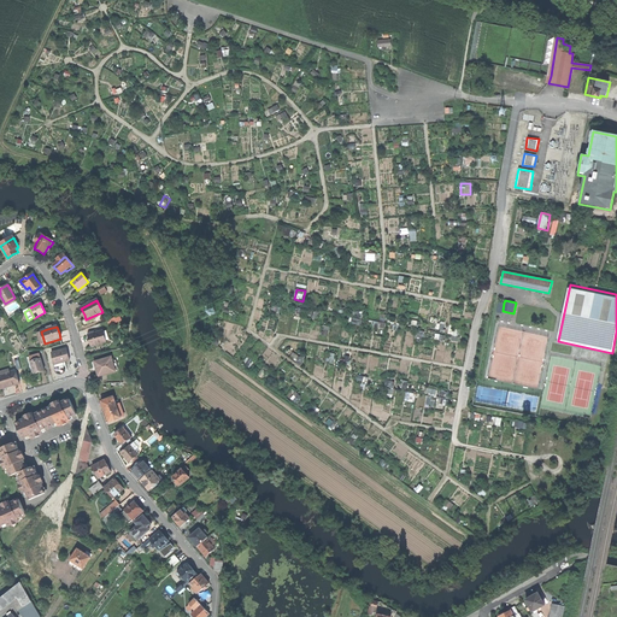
[(90,341),(92,347),(105,342),(103,331),(88,335),(90,341)]
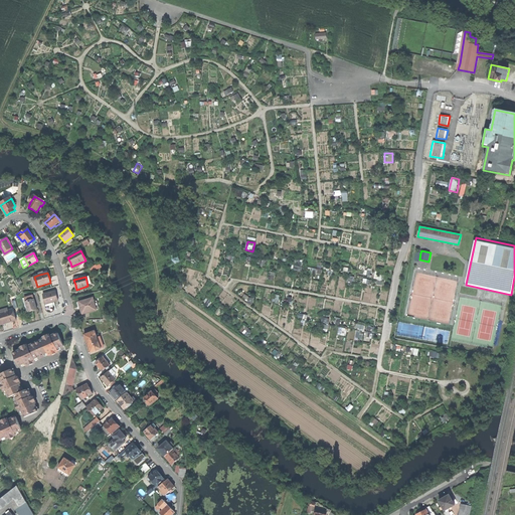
[(43,295),(45,304),(51,302),(51,304),(54,303),(58,302),(55,291),(43,295)]
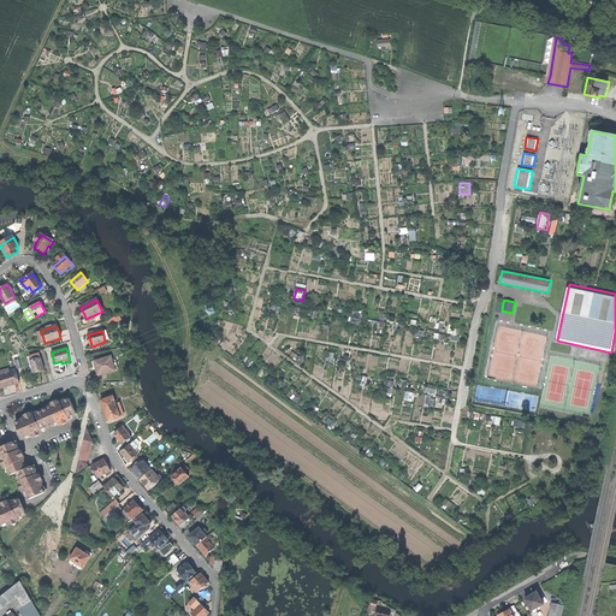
[(98,373),(99,377),(117,372),(116,368),(113,361),(112,356),(96,361),(98,367),(99,369),(98,369),(98,373)]
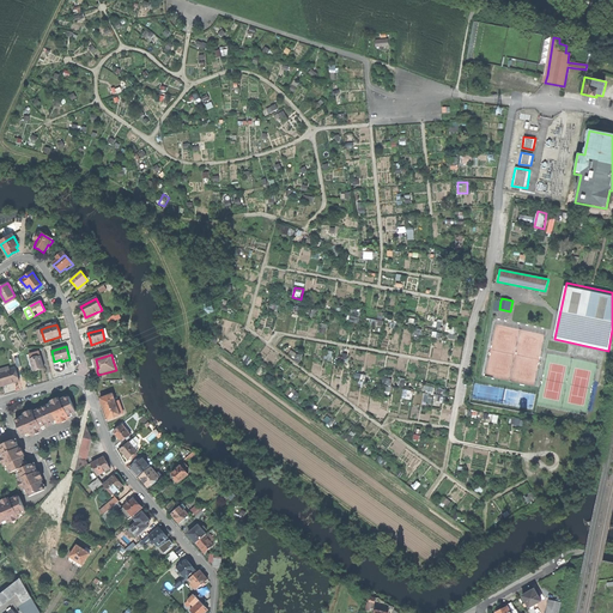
[(30,359),(34,371),(38,370),(44,369),(41,356),(36,358),(30,359)]
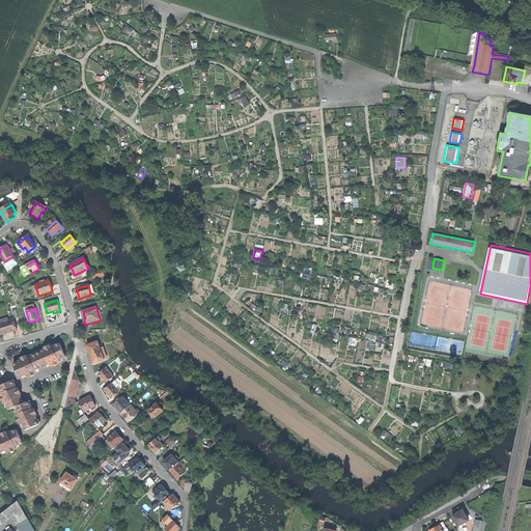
[(8,320),(3,322),(6,333),(11,332),(15,331),(15,330),(17,329),(14,318),(8,320)]
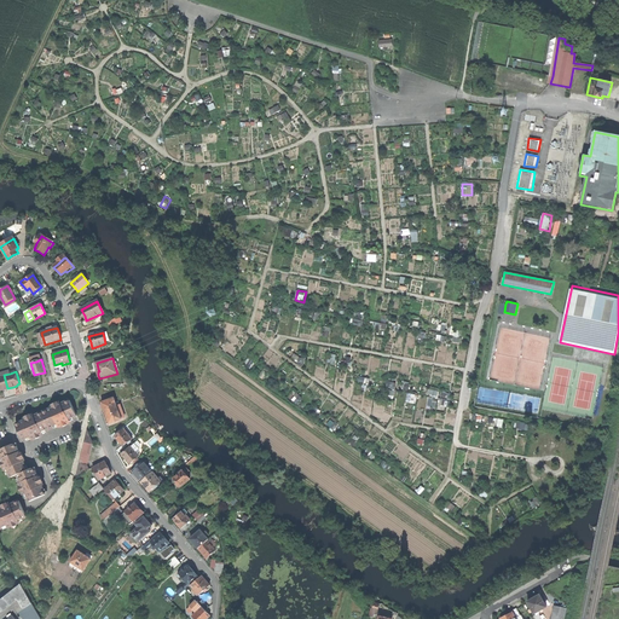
[(102,403),(104,411),(116,408),(114,399),(102,403)]
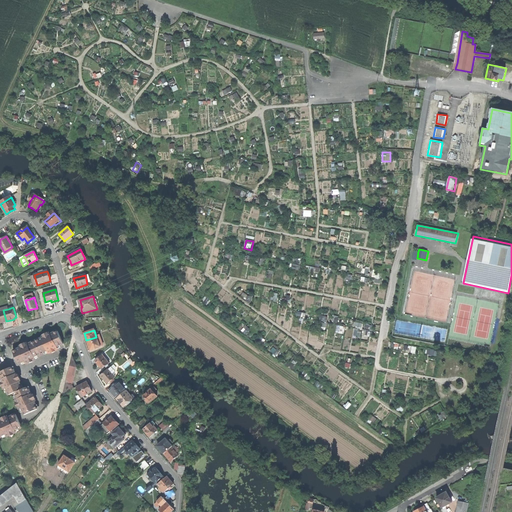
[(13,352),(19,365),(25,362),(26,364),(35,359),(34,358),(47,352),(48,354),(58,349),(57,347),(63,345),(58,332),(50,335),(50,334),(45,336),(42,337),(43,339),(28,345),(27,344),(23,346),(19,348),(20,349),(13,352)]
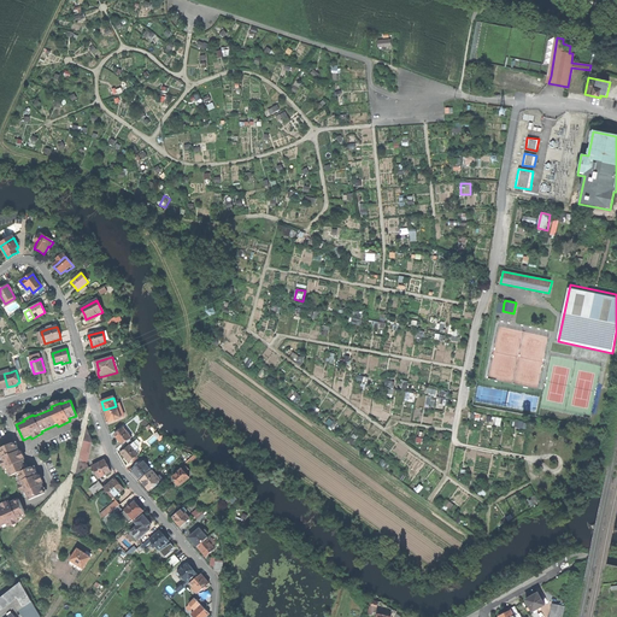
[(106,416),(109,423),(121,418),(118,412),(121,411),(119,407),(117,409),(116,406),(104,410),(106,416)]
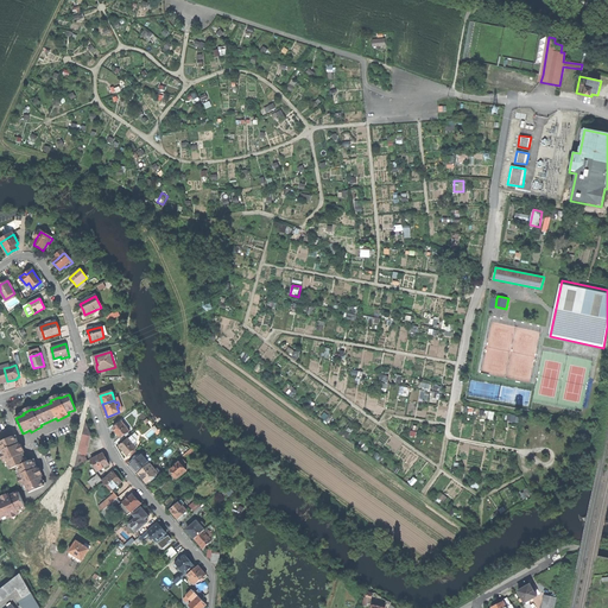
[(84,422),(75,468),(87,461),(84,457),(88,448),(90,435),(84,422)]
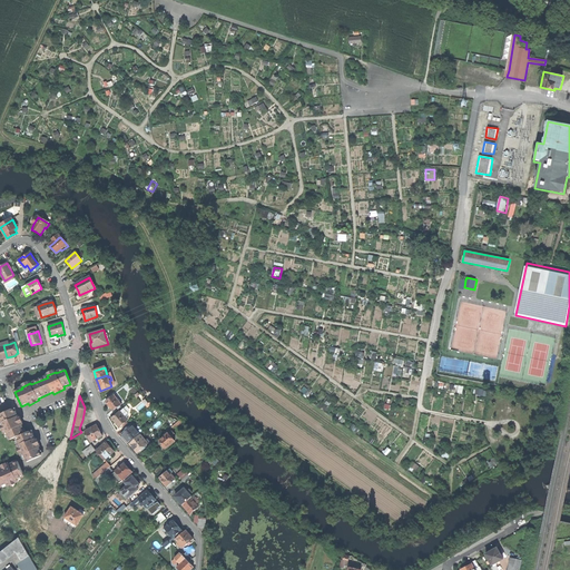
[(108,406),(112,412),(120,404),(112,395),(105,402),(108,406)]
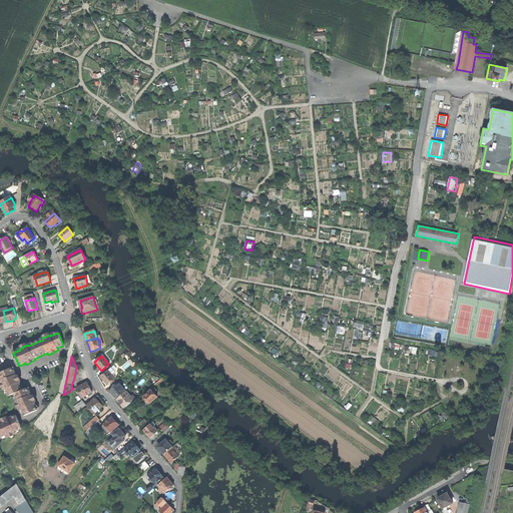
[(21,410),(24,417),(37,411),(34,404),(35,403),(33,399),(31,395),(30,395),(27,388),(22,391),(19,384),(20,383),(18,379),(16,374),(15,375),(11,368),(0,373),(0,377),(2,381),(0,381),(0,382),(4,391),(6,390),(9,396),(14,394),(17,400),(15,401),(20,411),(21,410)]
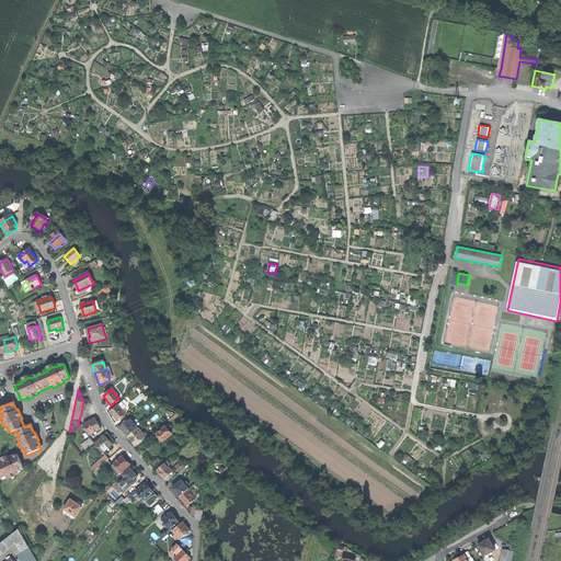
[(117,405),(110,412),(113,416),(116,421),(119,419),(123,415),(125,414),(121,410),(117,405)]
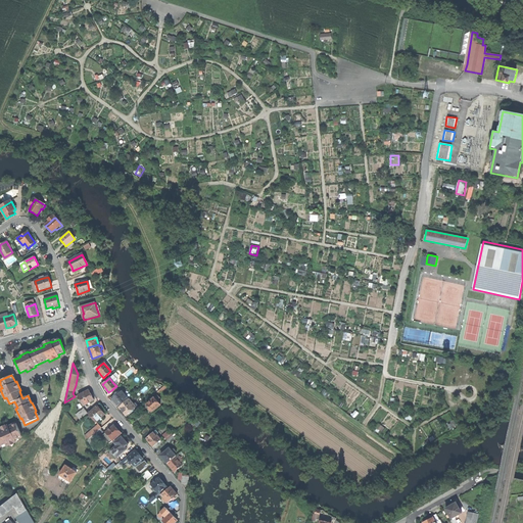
[(152,396),(154,398),(163,390),(161,388),(152,396)]
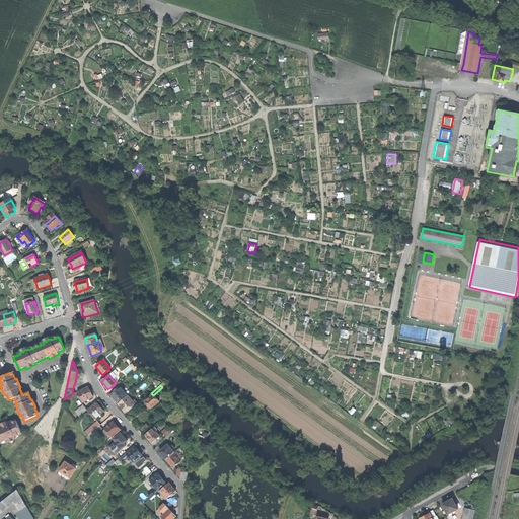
[(114,400),(118,404),(127,396),(130,393),(125,388),(122,390),(120,387),(116,391),(115,390),(113,391),(114,392),(110,395),(114,400)]
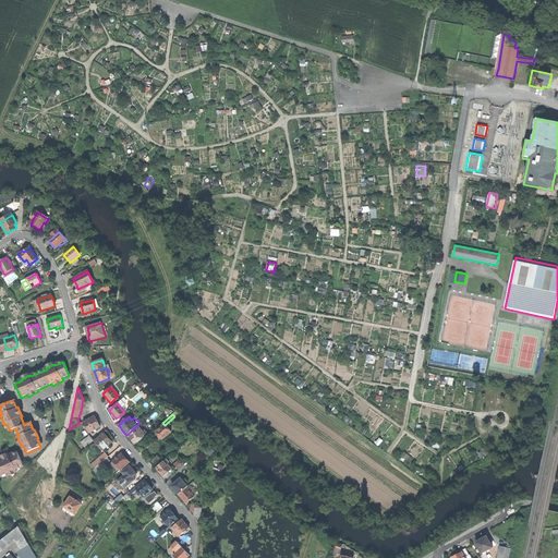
[(83,423),(88,434),(100,428),(97,423),(94,417),(83,423)]
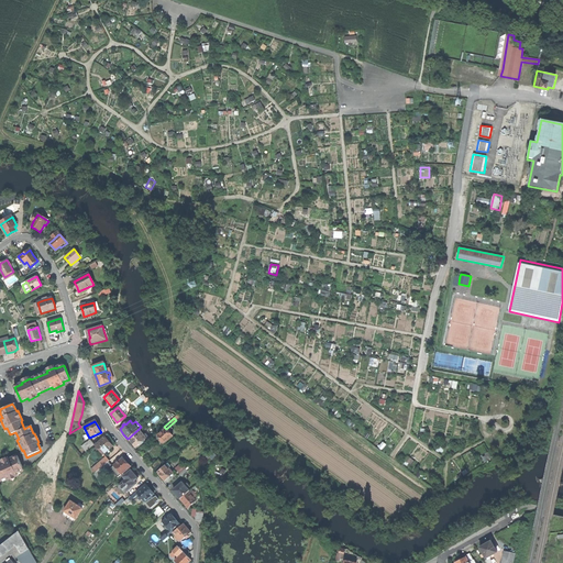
[(157,444),(159,446),(172,435),(166,429),(156,438),(157,440),(155,442),(157,444)]
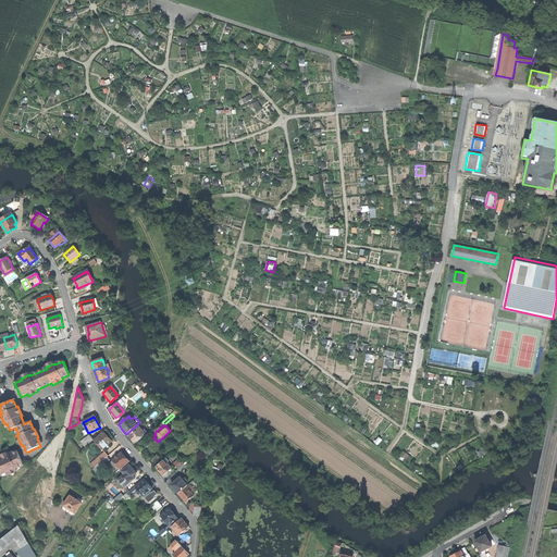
[(130,438),(134,443),(138,438),(139,440),(141,437),(140,437),(144,434),(136,425),(126,434),(130,438)]
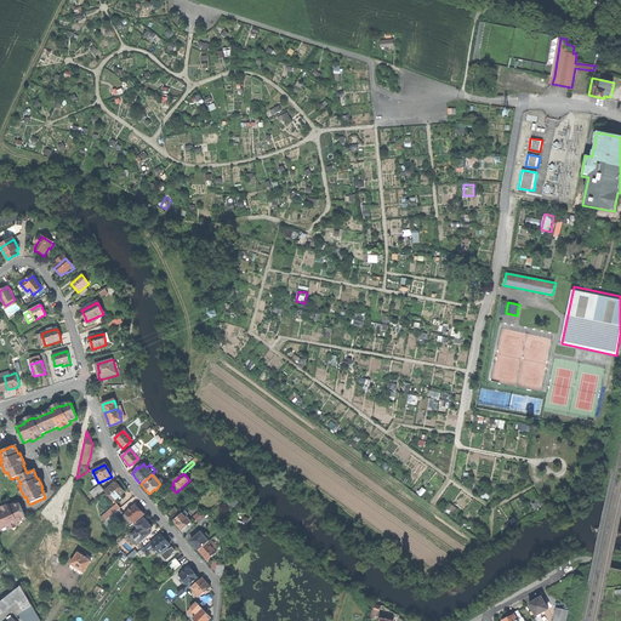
[(104,491),(113,502),(124,493),(119,488),(115,482),(104,491)]
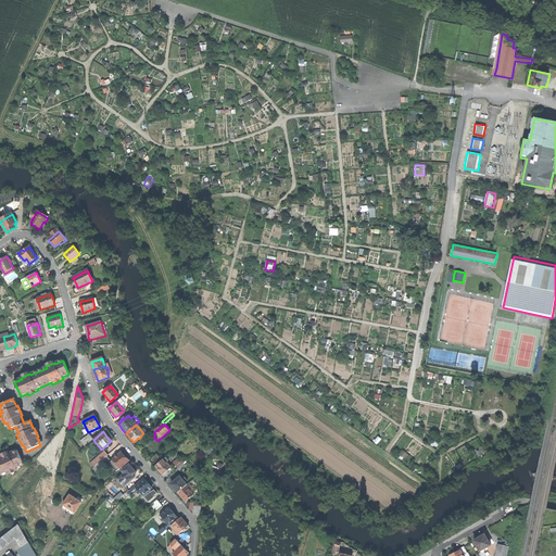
[(80,443),(85,447),(86,446),(89,443),(92,440),(89,436),(80,443)]
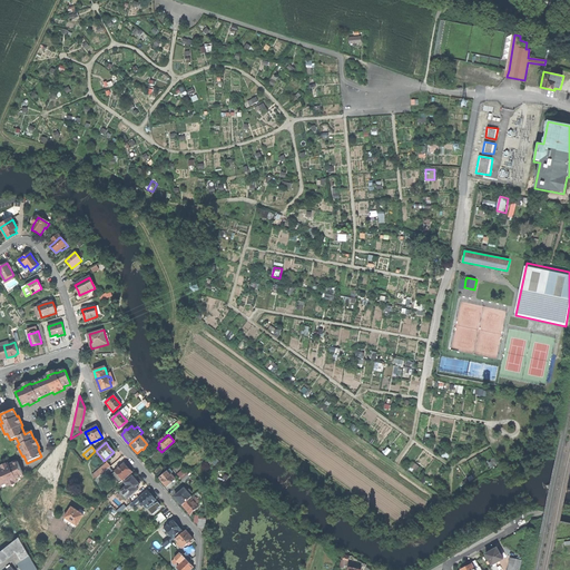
[(214,464),(218,461),(213,455),(207,461),(209,464),(212,462),(214,464)]
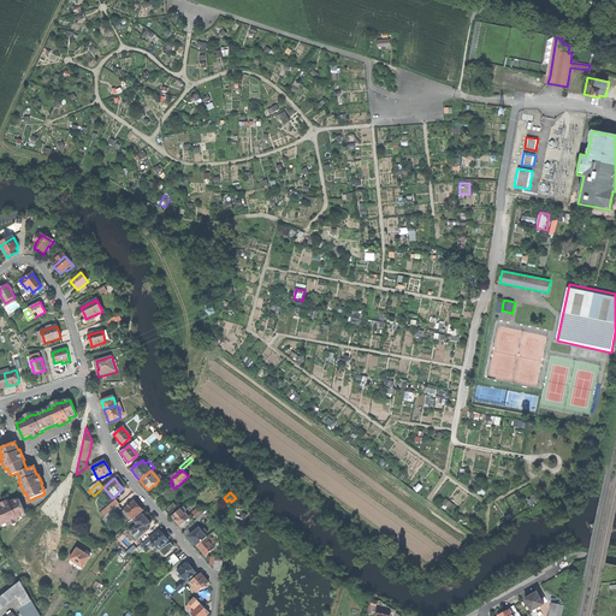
[(0,507),(0,526),(6,523),(6,526),(18,521),(17,519),(25,515),(19,499),(10,503),(10,502),(4,504),(0,505),(0,507),(0,508),(0,507)]
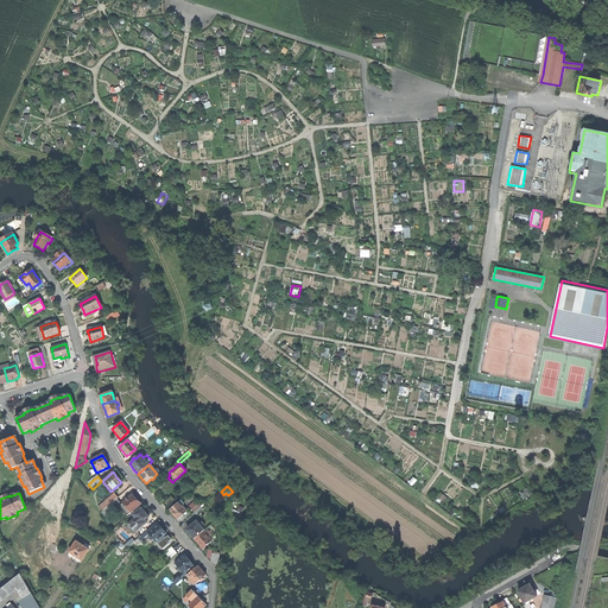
[(116,493),(108,499),(112,504),(116,499),(120,496),(116,493)]
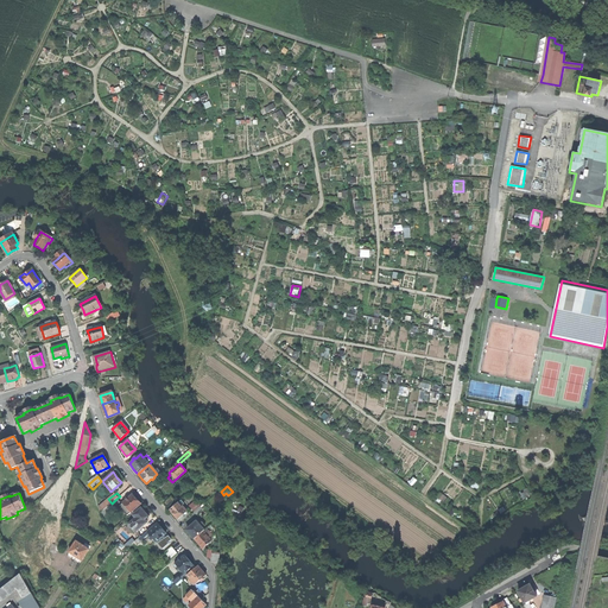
[(125,505),(131,513),(140,505),(137,499),(132,494),(122,502),(122,504),(121,505),(122,507),(125,505)]
